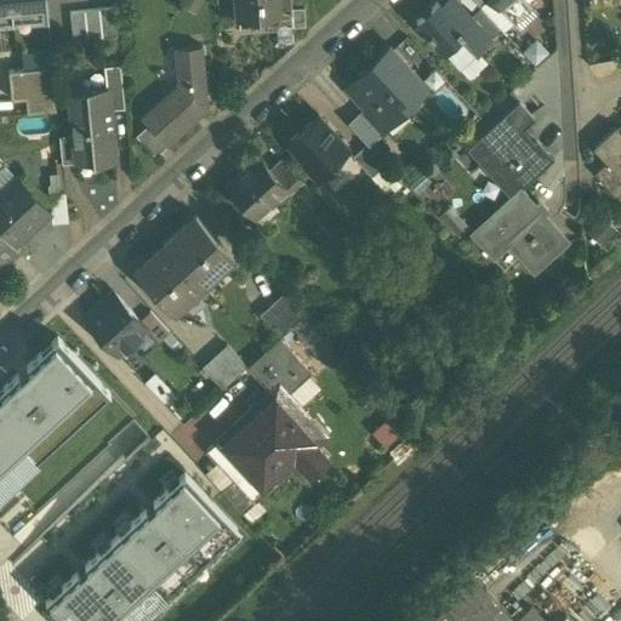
[(44,0),(0,0),(0,24),(46,21),(44,0)]
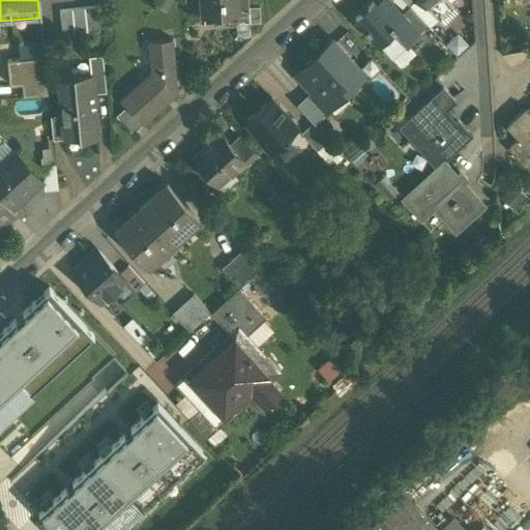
[(201,0),(203,18),(234,16),(235,16),(234,0),(201,0)]
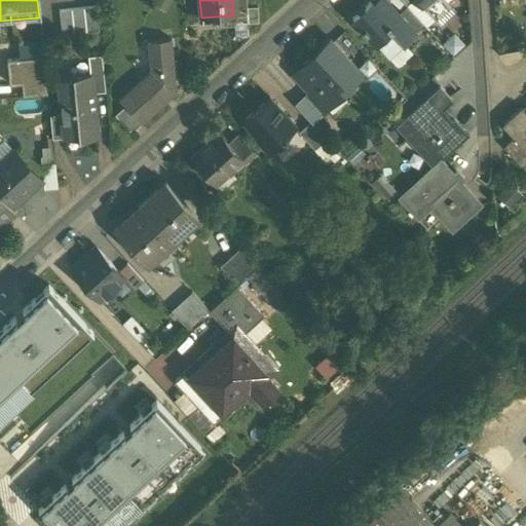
[(246,0),(232,0),(233,15),(232,15),(233,25),(248,23),(247,7),(246,0)]
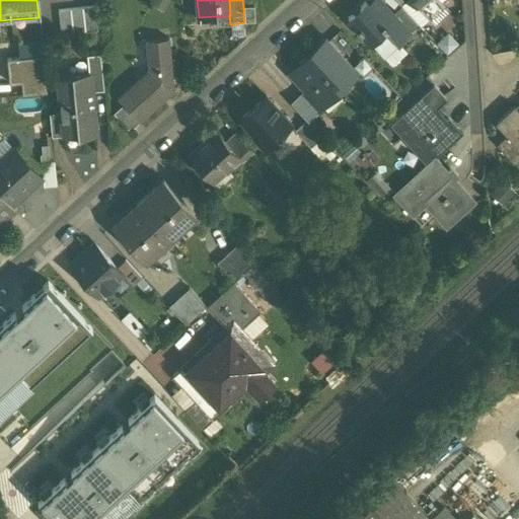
[(411,0),(429,19),(444,6),(438,0),(411,0)]
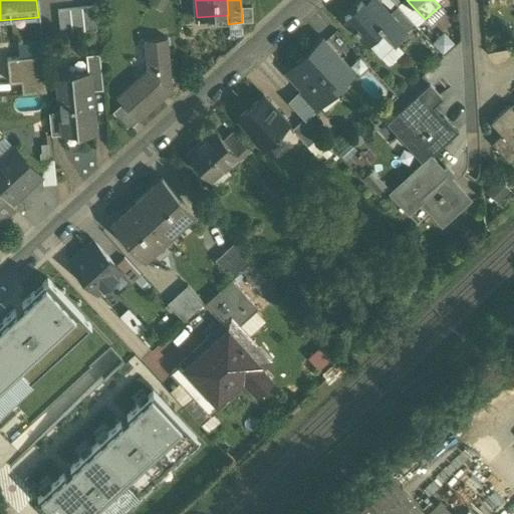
[(388,15),(375,1),(367,8),(384,26),(382,28),(396,41),(405,33),(388,15)]
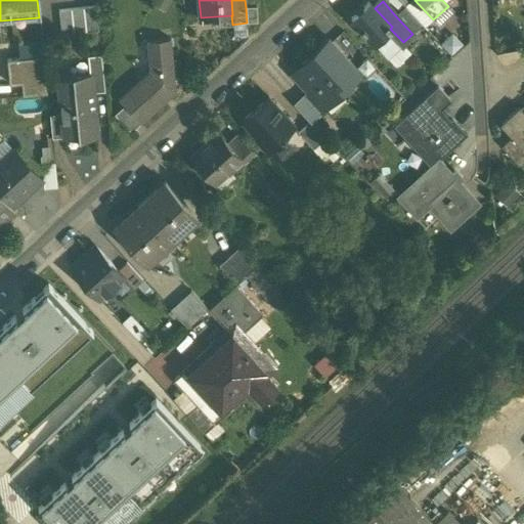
[(375,8),(369,2),(352,18),(375,43),(390,29),(392,27),(375,8)]
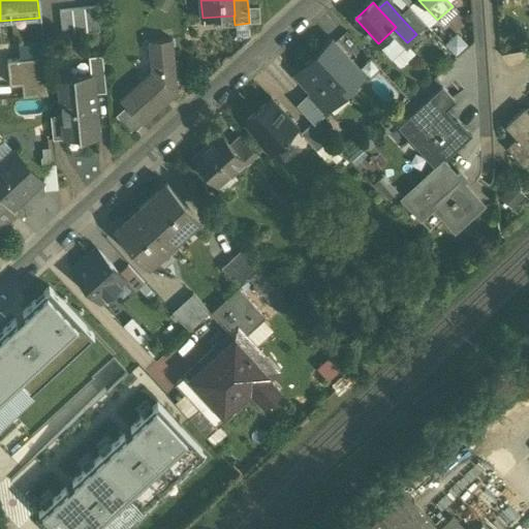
[(257,6),(248,7),(249,23),(258,23),(257,6)]
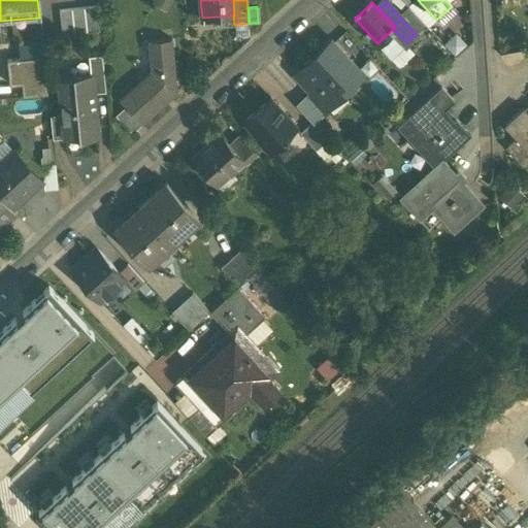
[(408,6),(398,15),(416,34),(425,25),(408,6)]
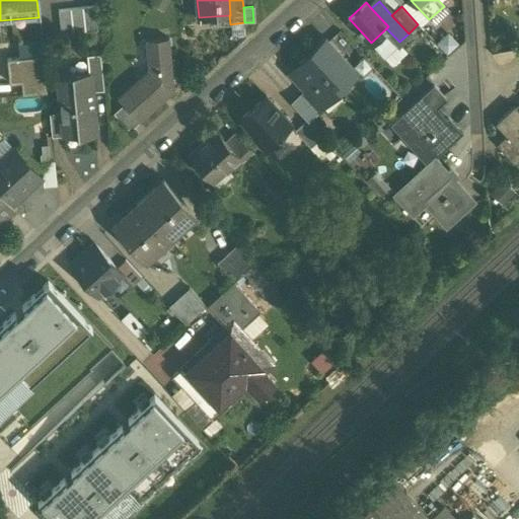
[(59,10),(61,34),(97,31),(94,7),(59,10)]
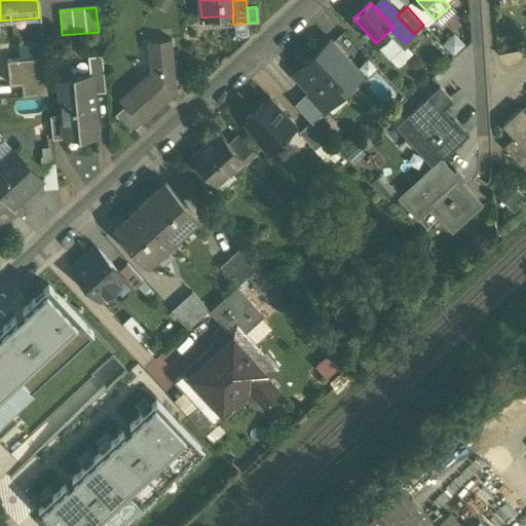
[(391,29),(376,43),(389,57),(405,42),(391,29)]
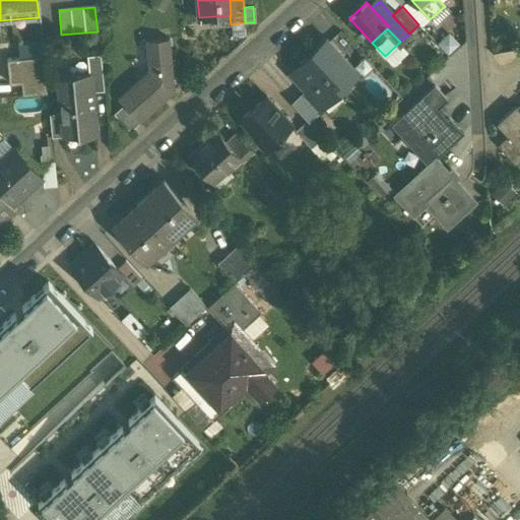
[(169,39),(146,42),(148,71),(118,99),(123,105),(139,123),(174,92),(169,39)]
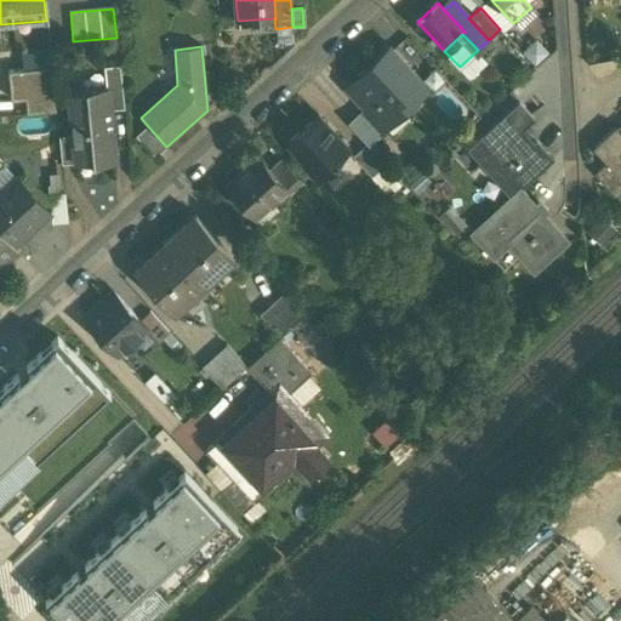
[(421,81),(388,47),(364,69),(369,74),(349,92),(364,109),(385,131),(405,112),(398,103),(421,81)]
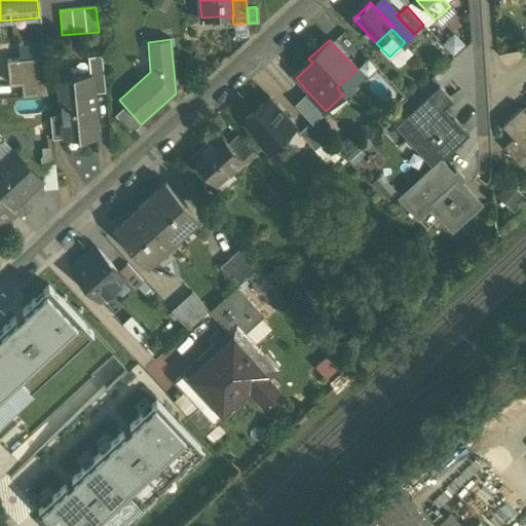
[(39,55),(15,57),(17,94),(41,92),(39,55)]
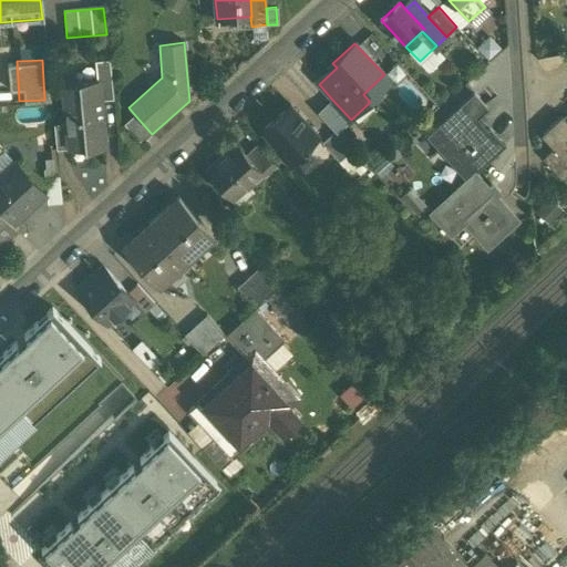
[(110,60),(94,61),(96,79),(99,79),(101,101),(113,100),(110,60)]
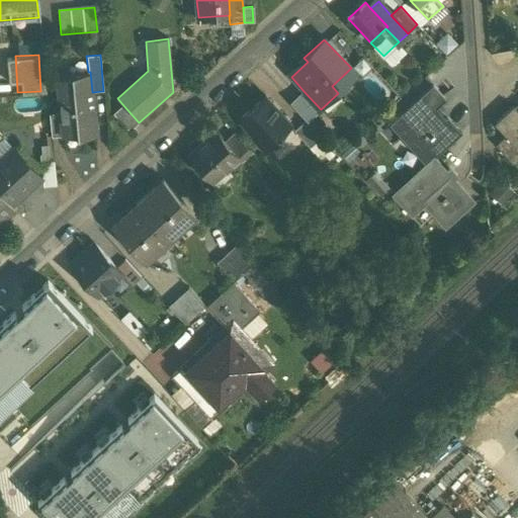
[(88,72),(71,74),(71,76),(57,78),(61,112),(63,137),(77,135),(78,137),(96,135),(92,92),(90,72),(88,72)]
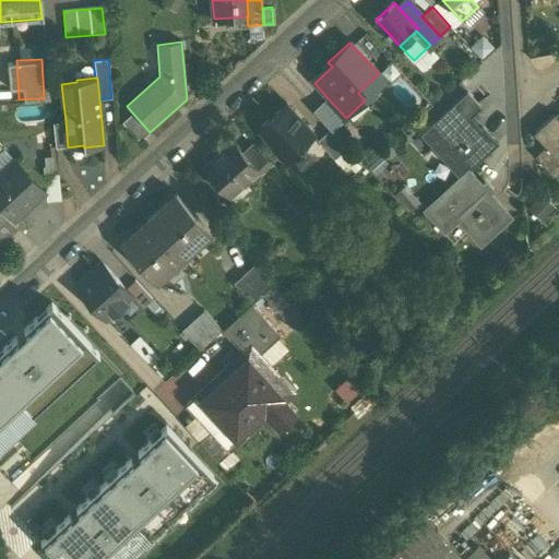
[(466,93),(421,134),(433,147),(439,143),(465,171),(467,169),(497,142),(482,127),(477,131),(465,119),(479,106),(466,93)]
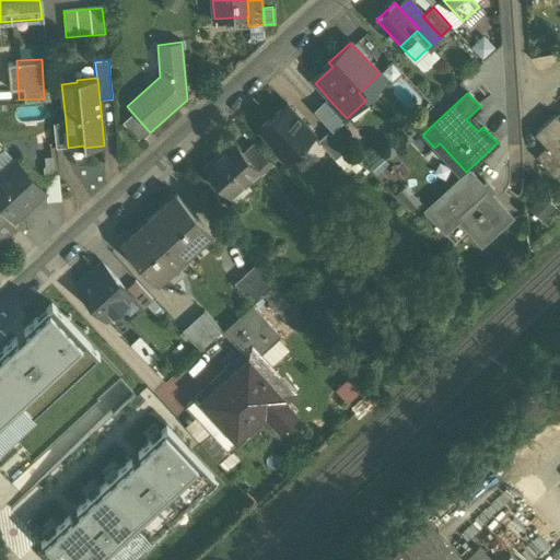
[(347,118),(328,98),(314,113),(330,130),(331,131),(347,118)]
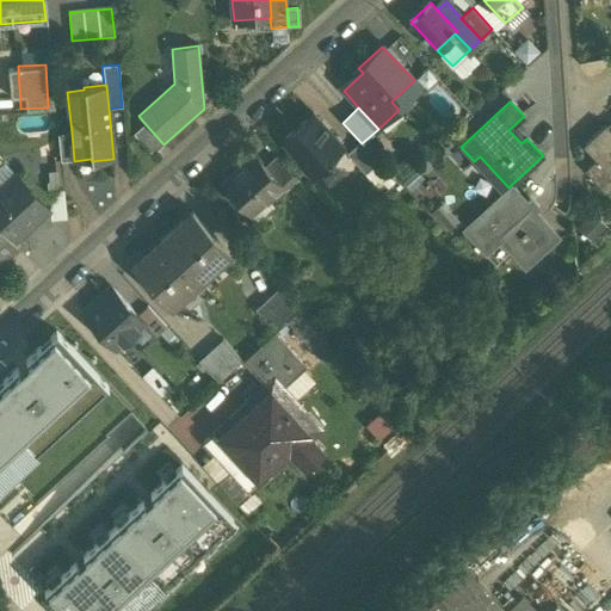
[(343,148),(313,113),(283,140),(298,158),(296,160),(313,178),(335,158),(333,156),(343,148)]
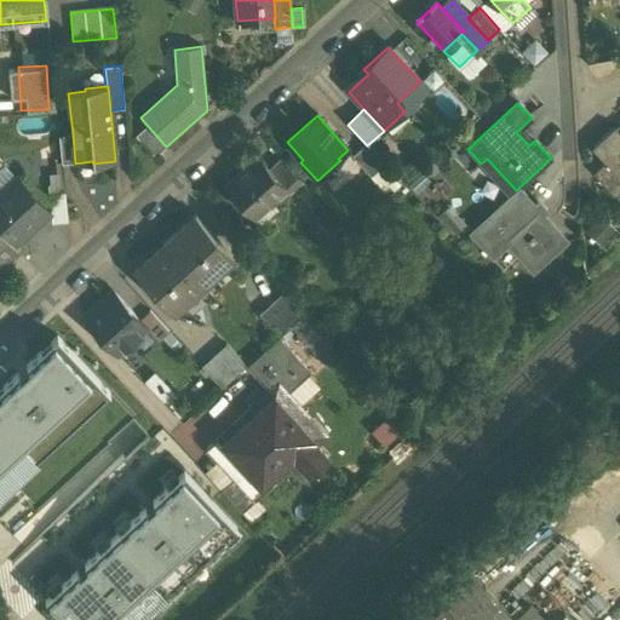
[(166,147),(147,125),(136,136),(154,158),(166,147)]
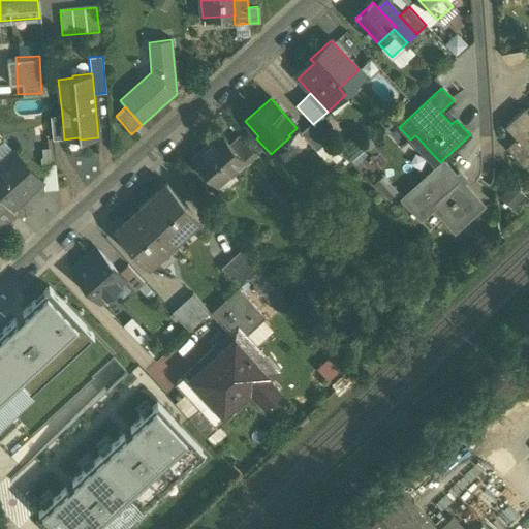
[(528,111),(528,112),(524,107),(504,125),(517,139),(528,152),(528,111)]
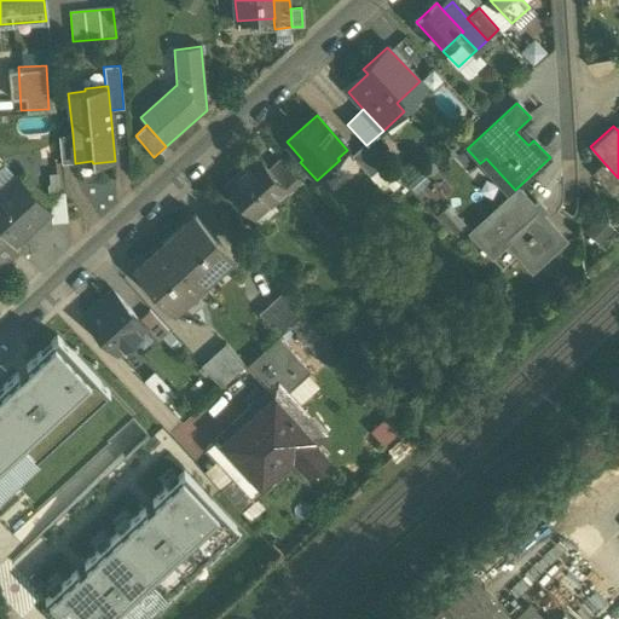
[(73,134),(59,137),(62,165),(75,163),(73,134)]
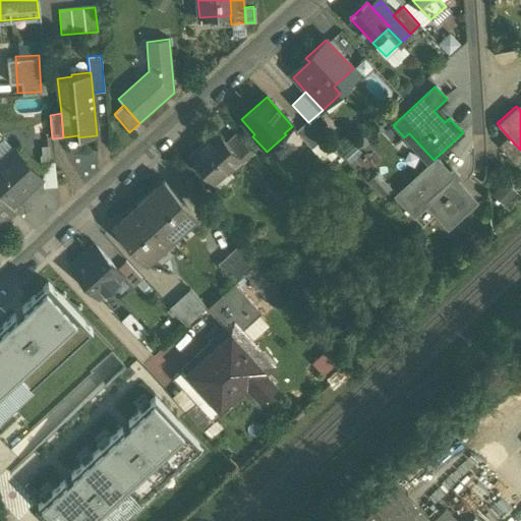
[(308,122),(307,121),(296,131),(322,160),(333,149),(308,122)]
